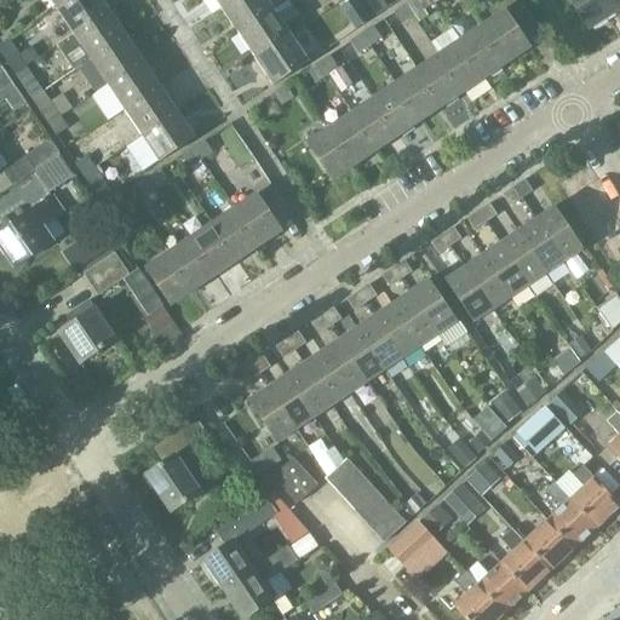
[(73,34),(109,10),(102,0),(68,0),(56,9),(40,19),(46,30),(63,18),(73,34)]
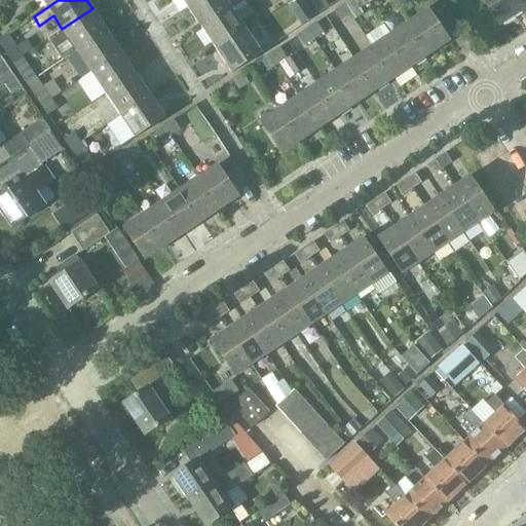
[(197,0),(187,7),(201,29),(232,8),(226,0),(197,0)]
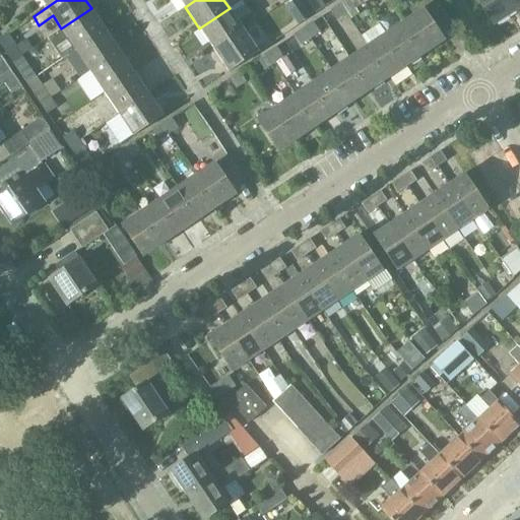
[(291,0),(284,5),(298,25),(311,16),(299,0),(291,0)]
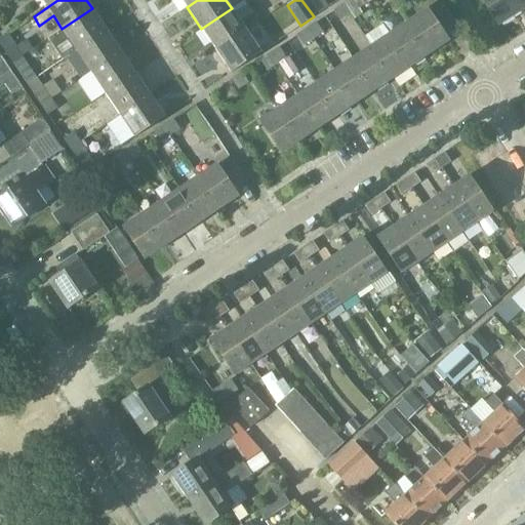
[(319,13),(328,6),(323,0),(317,0),(312,4),(319,13)]
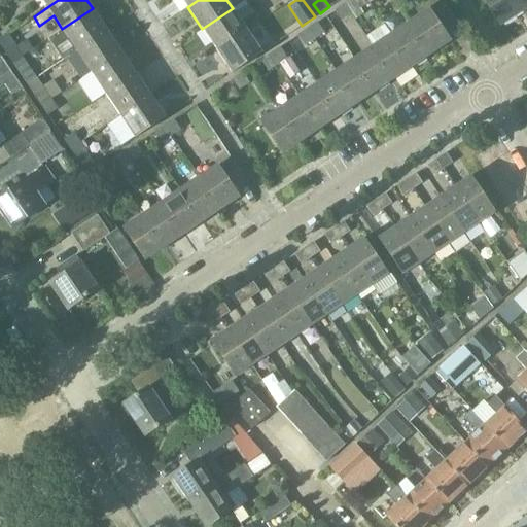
[(360,8),(355,0),(349,0),(344,4),(351,14),(360,8)]
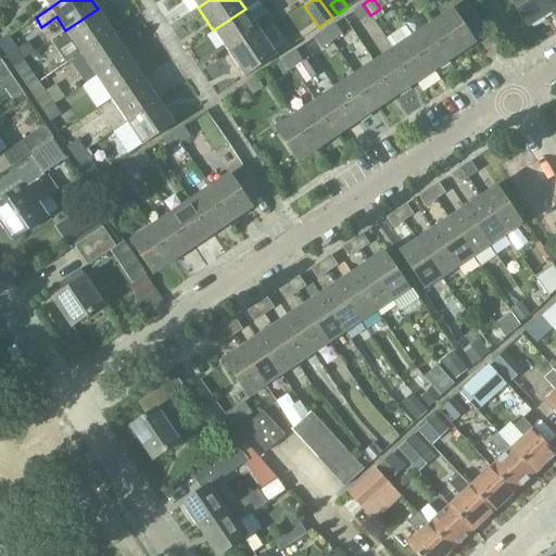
[(432,24),(454,57),(475,43),(467,32),(481,22),(466,0),(450,0),(437,9),(443,16),(432,24)]
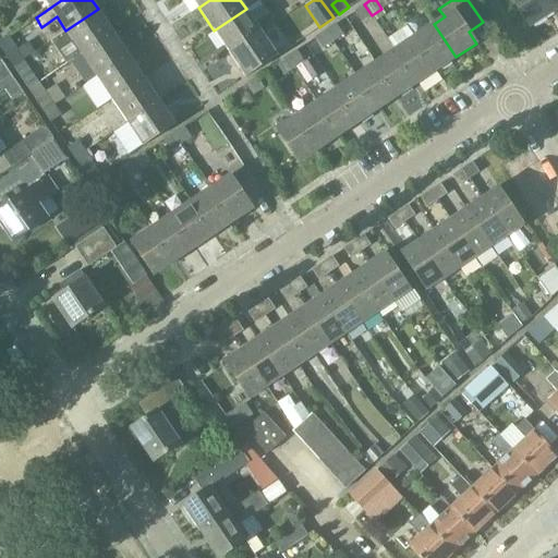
[(511,0),(530,27),(555,11),(547,0),(511,0)]
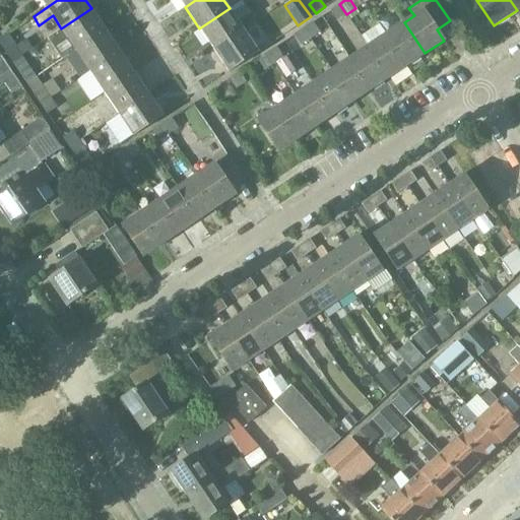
[(519,0),(510,0),(517,10),(519,7),(519,0)]
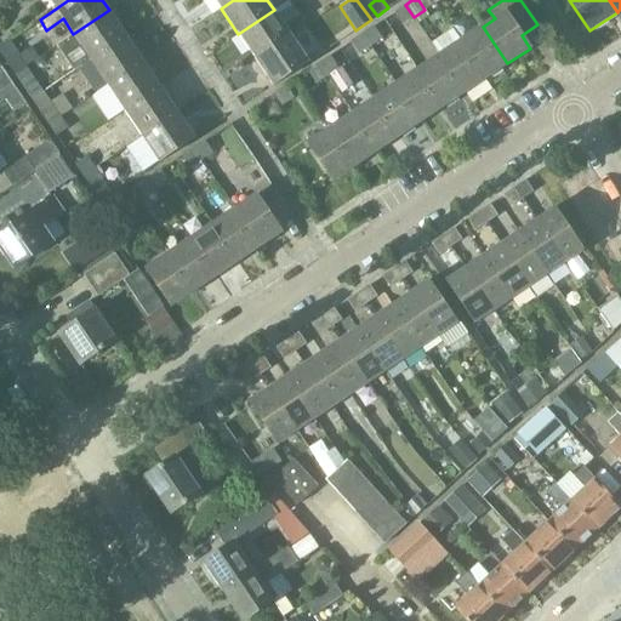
[(402,24),(414,17),(405,5),(393,12),(402,24)]
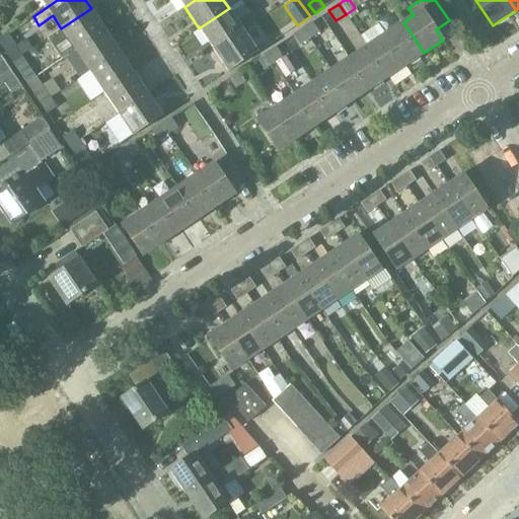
[(76,50),(105,29),(91,8),(61,28),(48,38),(53,47),(67,36),(76,50)]
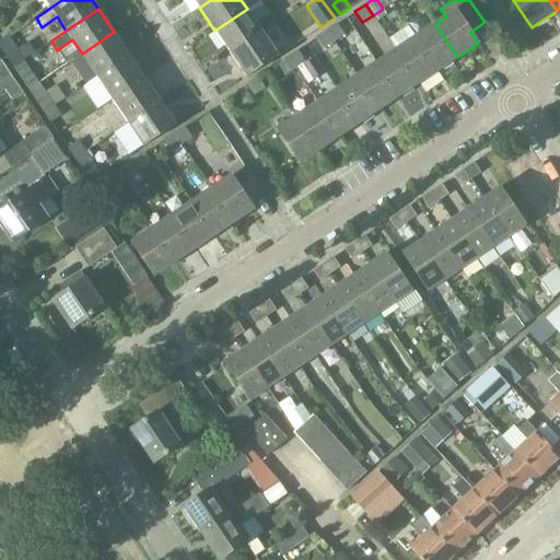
[(268,13),(256,22),(247,9),(214,31),(230,54),(263,32),(275,23),(268,13)]
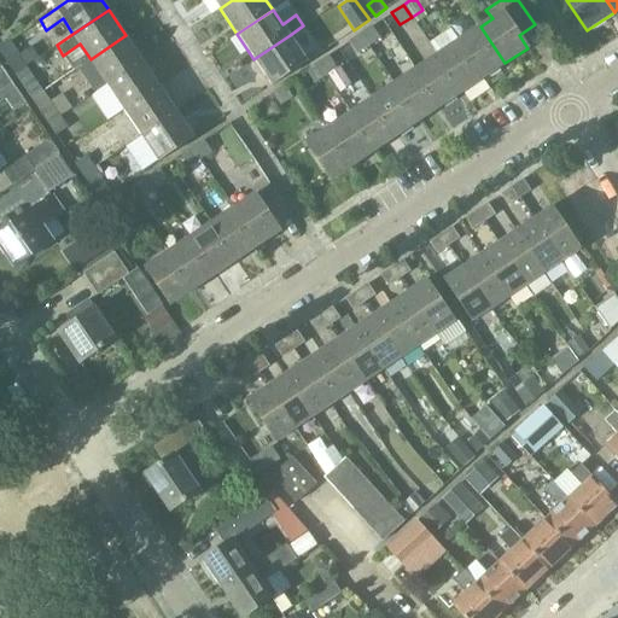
[(361,33),(368,46),(380,39),(371,27),(361,33)]
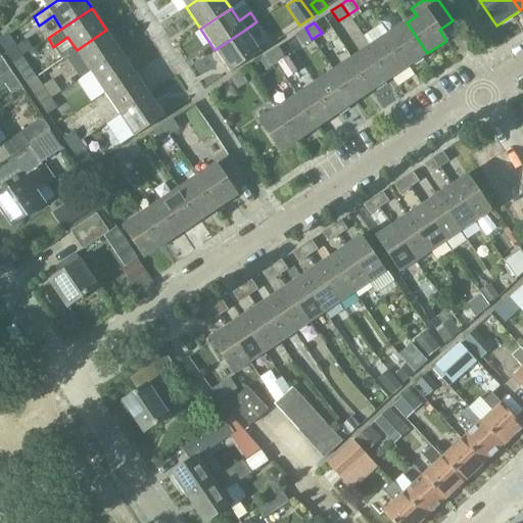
[(409,65),(427,53),(407,22),(388,35),(409,65)]
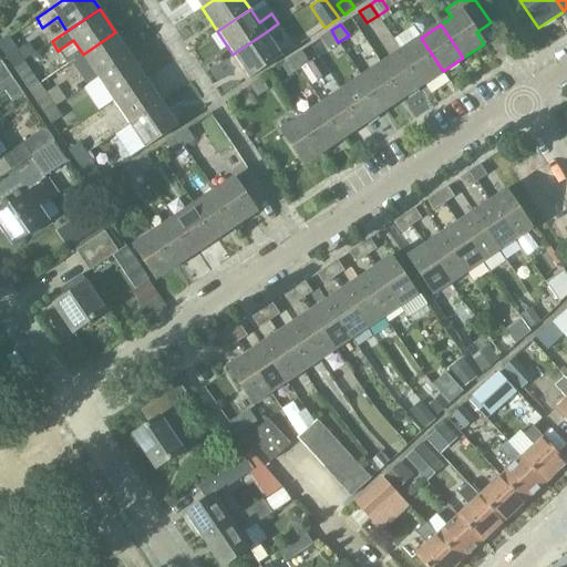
[(327,50),(338,42),(331,30),(319,38),(327,50)]
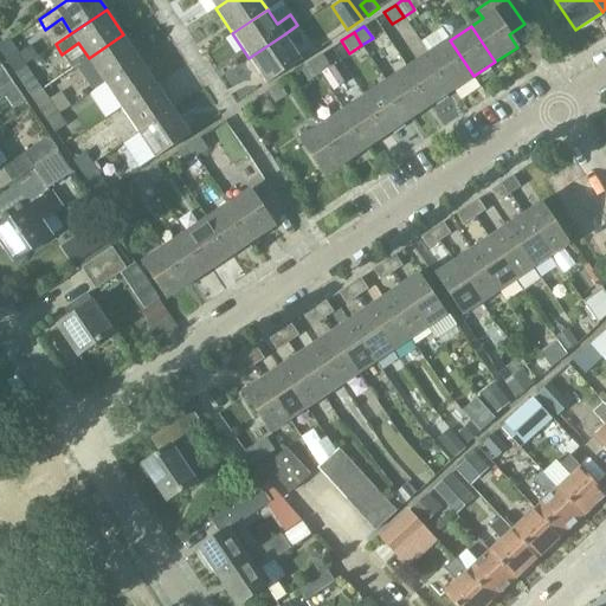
[(105,83),(140,59),(123,34),(89,58),(105,83)]
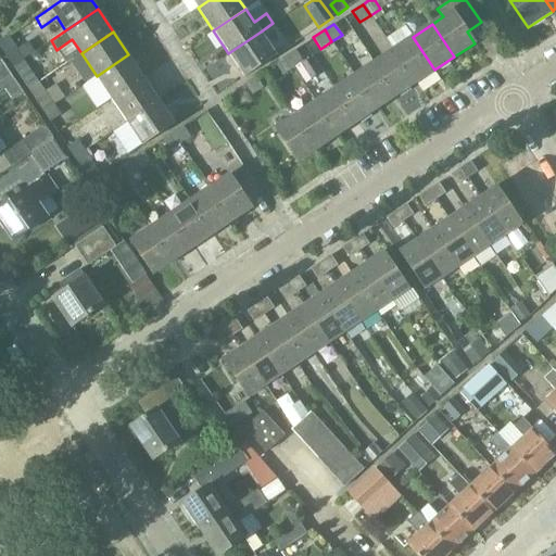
[(276,54),(276,53),(261,32),(228,53),(244,76),(276,54)]
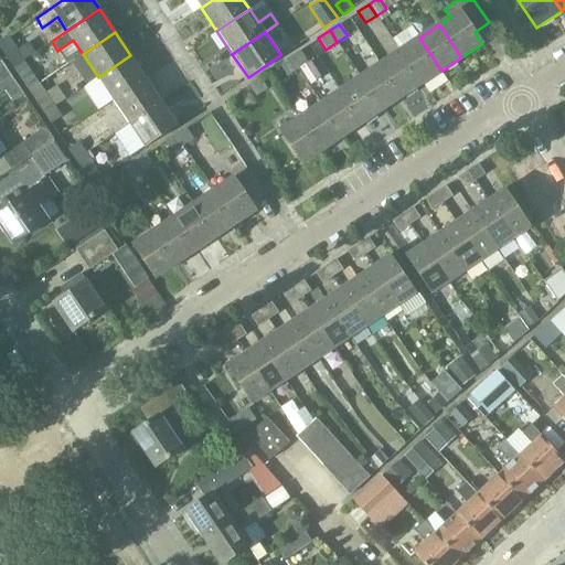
[(422,84),(441,71),(419,38),(400,51),(422,84)]
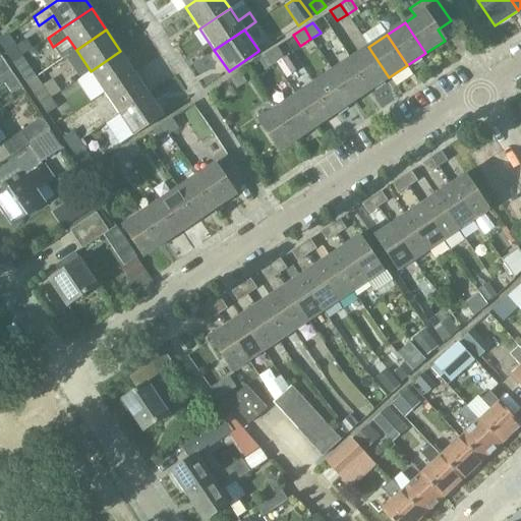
[(11,62),(21,55),(15,46),(5,52),(11,62)]
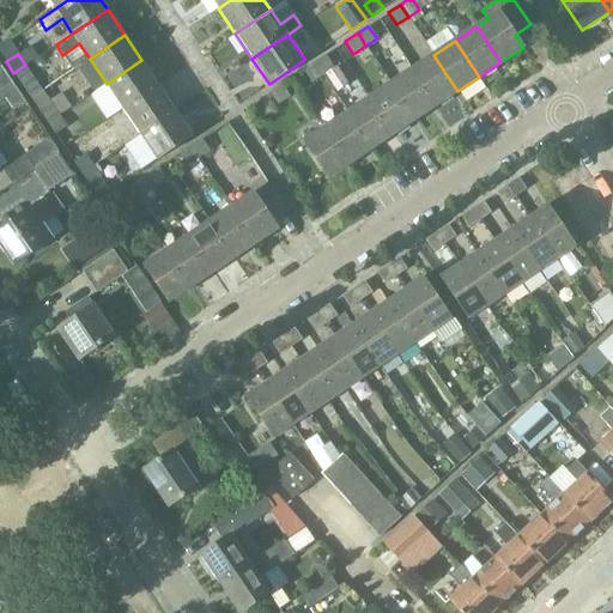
[(333,67),(326,55),(314,62),(322,74),(333,67)]
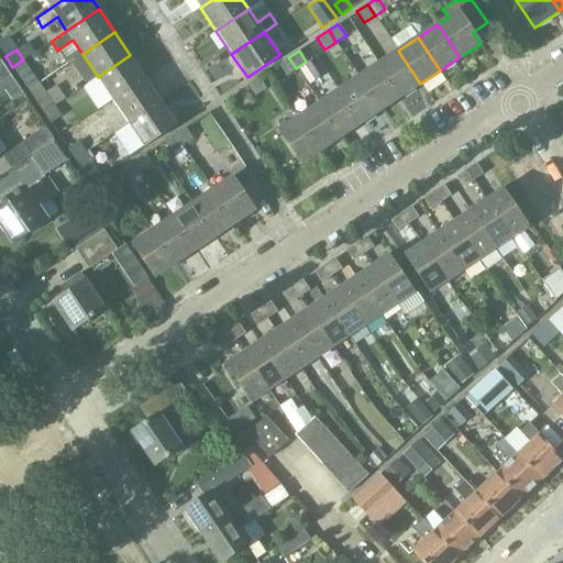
[(400,97),(420,84),(398,51),(378,64),(400,97)]
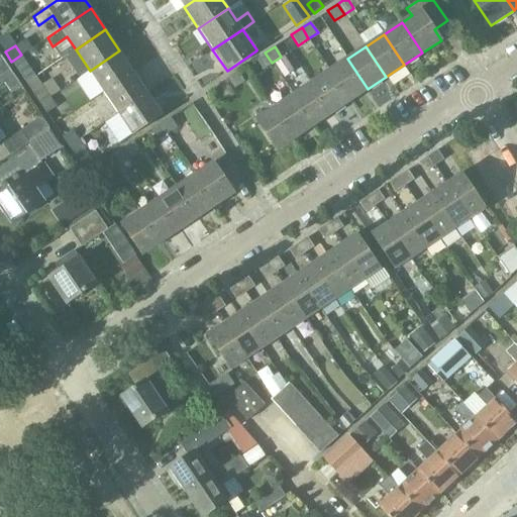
[(104,92),(133,72),(119,50),(90,71),(104,92)]
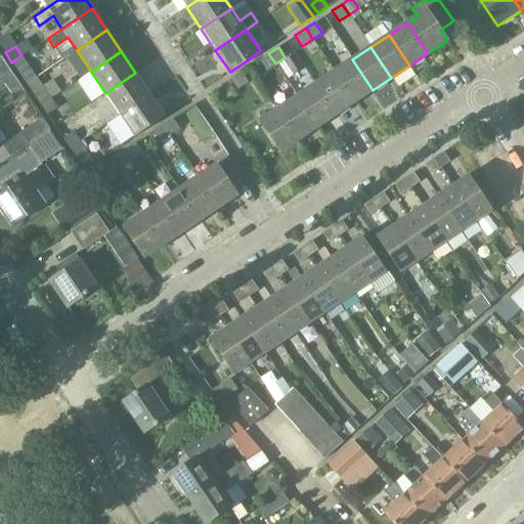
[(266,71),(275,63),(268,53),(258,59),(266,71)]
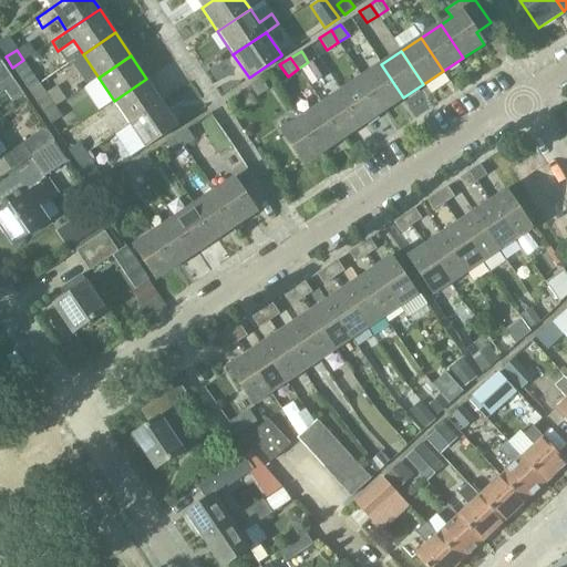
[(29,91),(33,88),(41,83),(24,59),(23,60),(12,68),(29,91)]
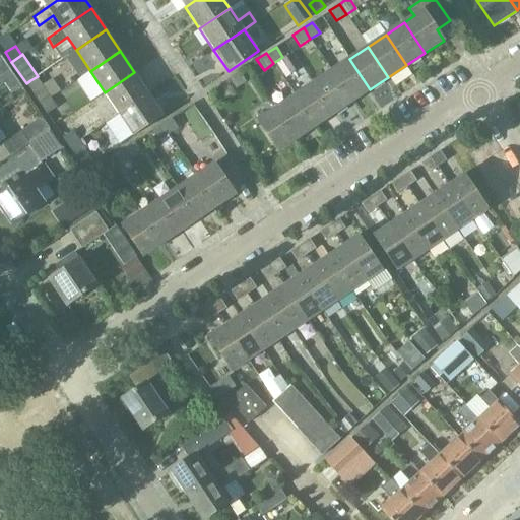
[(0,76),(9,70),(0,57),(0,76)]
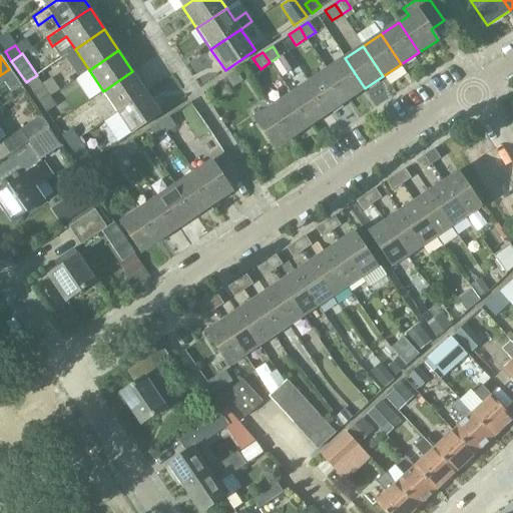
[(347,100),(365,88),(345,58),(327,69),(347,100)]
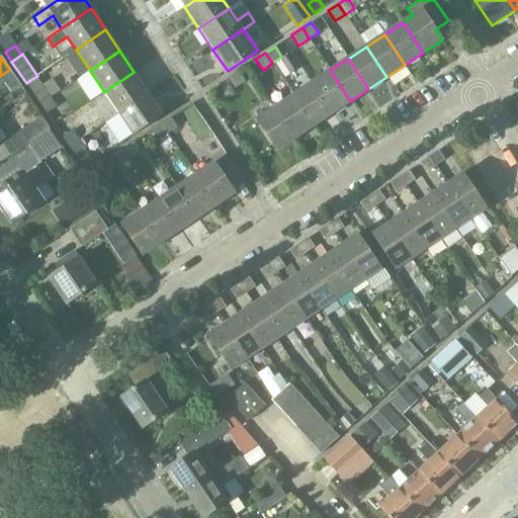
[(151,79),(160,98),(181,88),(172,69),(151,79)]
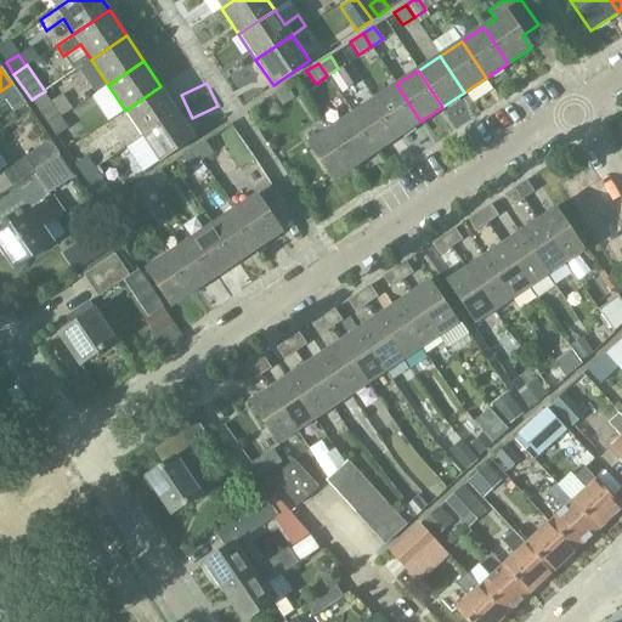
[(399,136),(420,122),(396,84),(374,100),(399,136)]
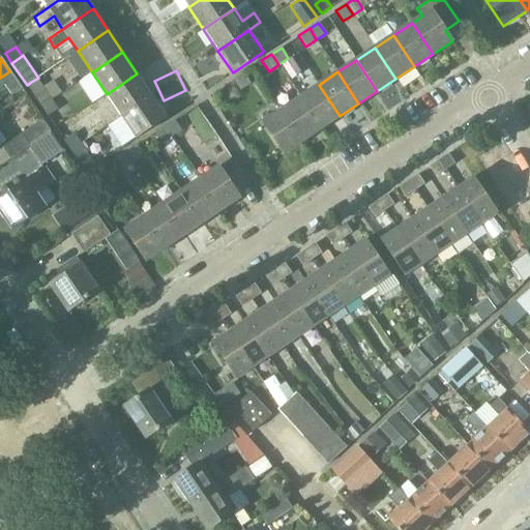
[(120,116),(151,95),(137,74),(107,94),(120,116)]
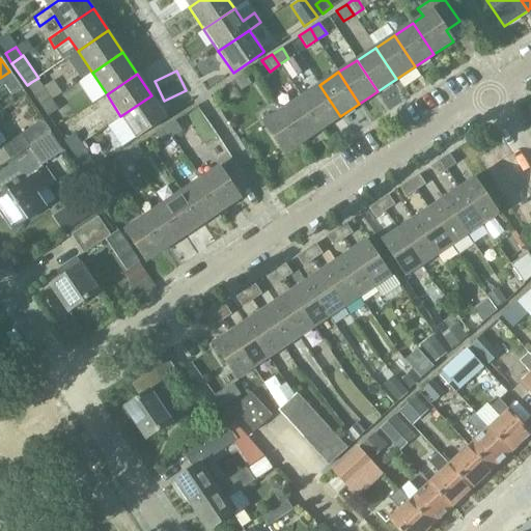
[(251,84),(244,75),(244,74),(233,80),(241,90),(251,84)]
